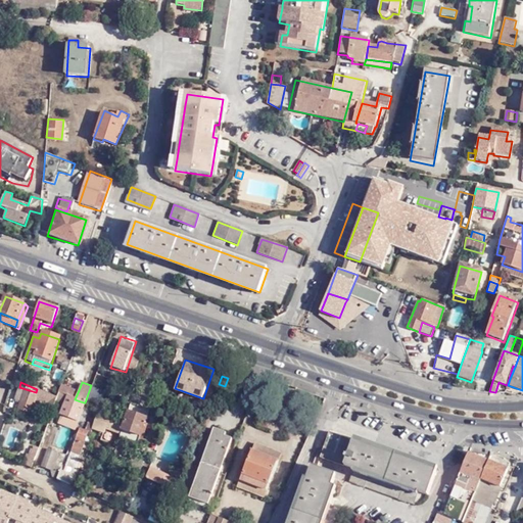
[(63,395),(66,396),(75,399),(79,390),(61,384),(57,392),(57,393),(63,395)]
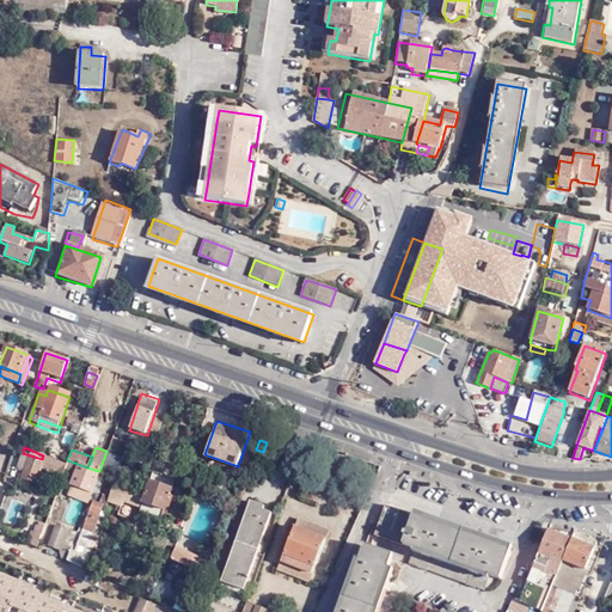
[(42,459),(23,453),(17,469),(24,470),(20,478),(35,483),(40,469),(43,460),(42,459)]
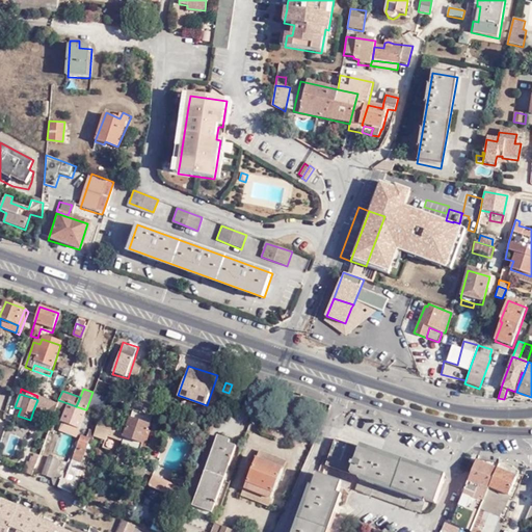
[(105,411),(108,397),(97,394),(92,408),(105,411)]
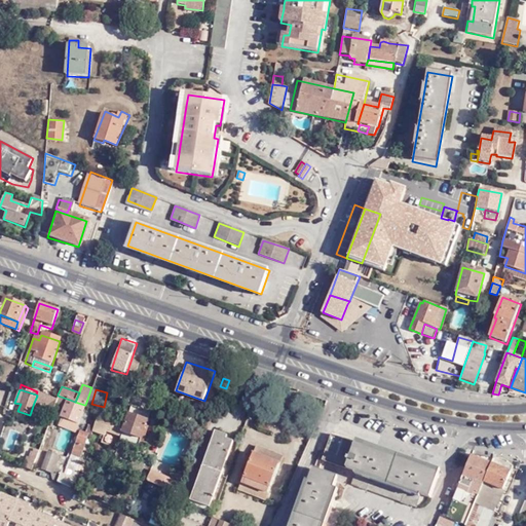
[(49,397),(37,391),(36,395),(37,396),(34,403),(44,407),(42,412),(50,415),(55,401),(57,400),(49,397)]
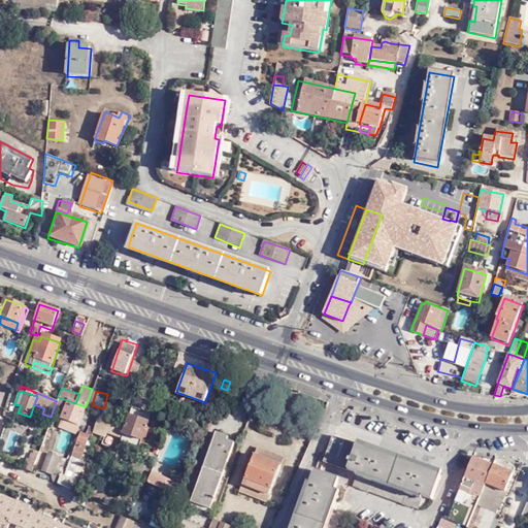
[(85,406),(75,403),(67,400),(59,420),(77,427),(85,406)]
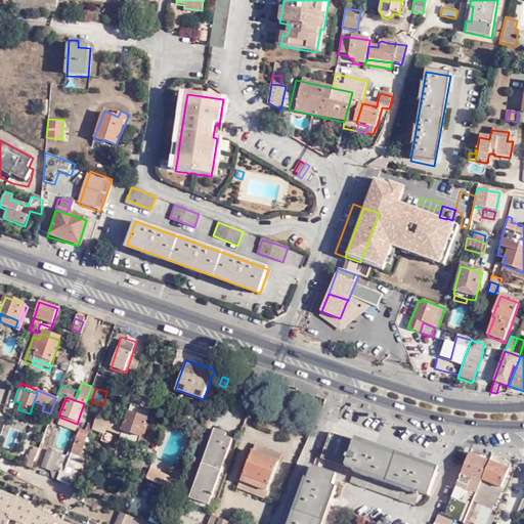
[(114,418),(112,422),(110,429),(108,429),(120,433),(118,439),(142,448),(144,441),(142,440),(147,426),(144,425),(149,411),(131,404),(124,422),(114,418)]
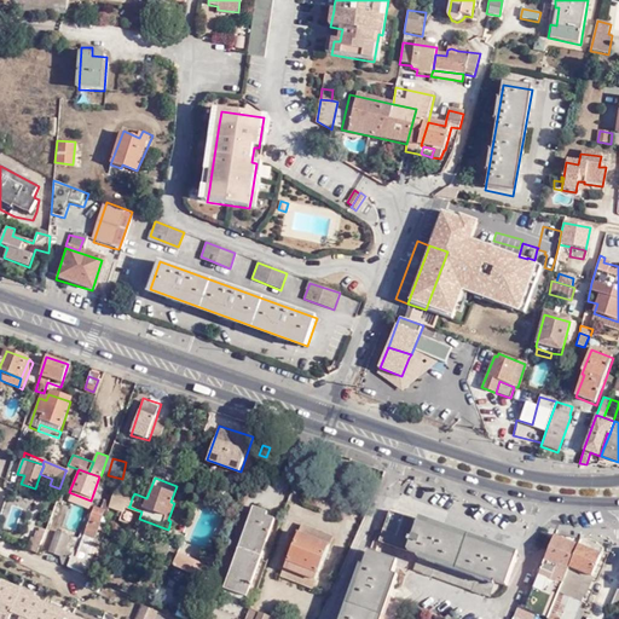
[(122,513),(125,505),(128,497),(125,495),(125,492),(115,489),(109,503),(104,502),(99,510),(93,508),(77,551),(75,559),(70,556),(65,568),(84,577),(98,547),(93,544),(105,513),(106,513),(108,508),(122,513)]
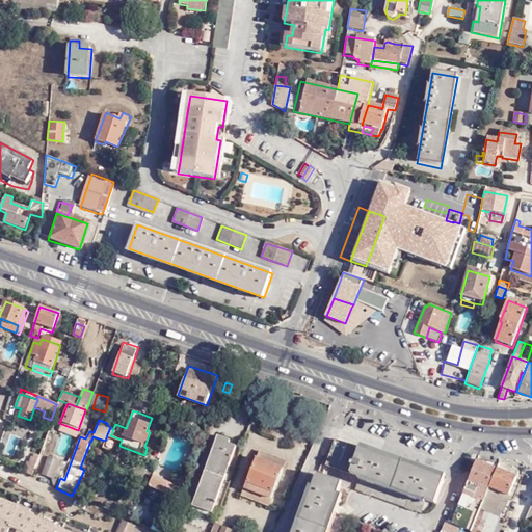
[(53,451),(67,457),(75,436),(61,431),(53,451)]
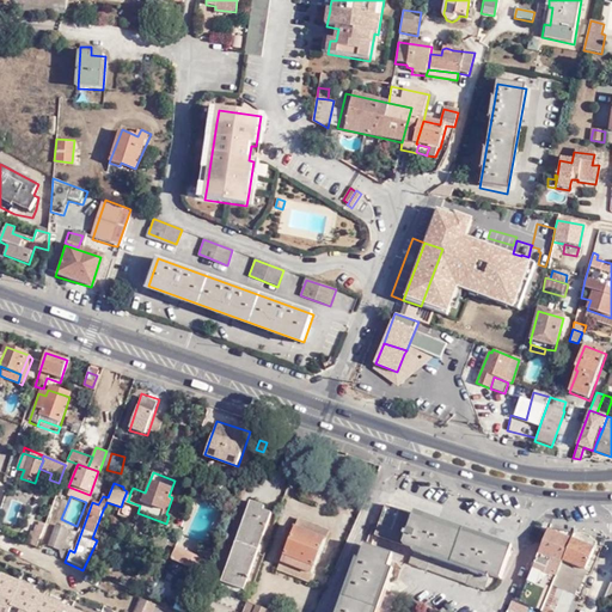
[(505,579),(518,539),(418,507),(417,513),(389,503),(378,534),(430,552),(426,569),(485,588),(490,574),(505,579)]
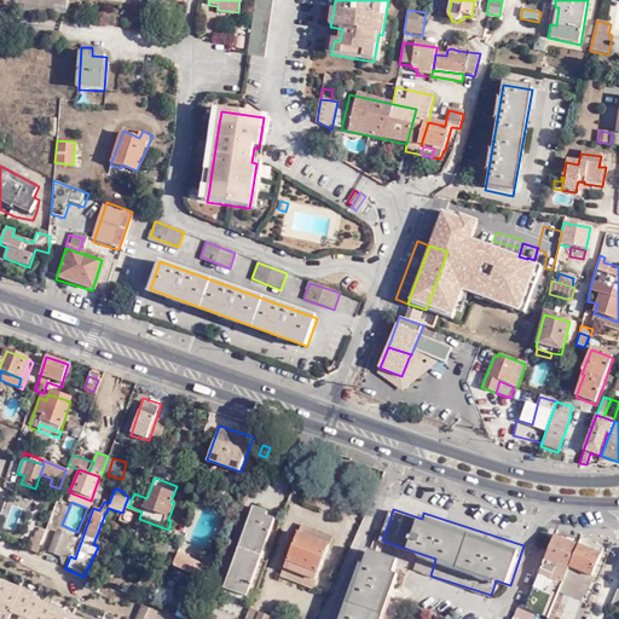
[(238,548),(224,588),(233,593),(233,595),(246,600),(261,556),(259,556),(264,543),(266,544),(272,524),(265,520),(266,518),(252,512),(246,526),(238,548)]
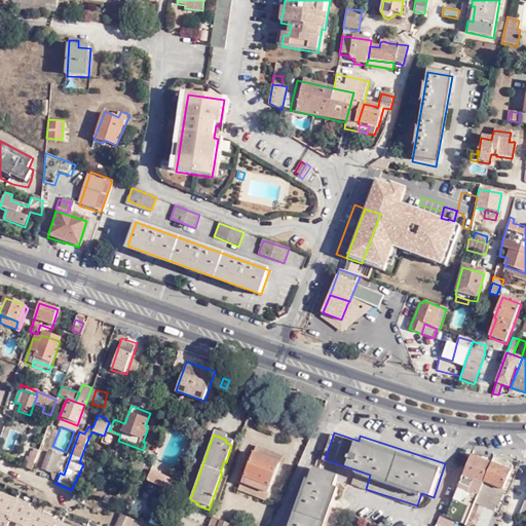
[(253,454),(278,465),(280,459),(256,448),(253,454)]
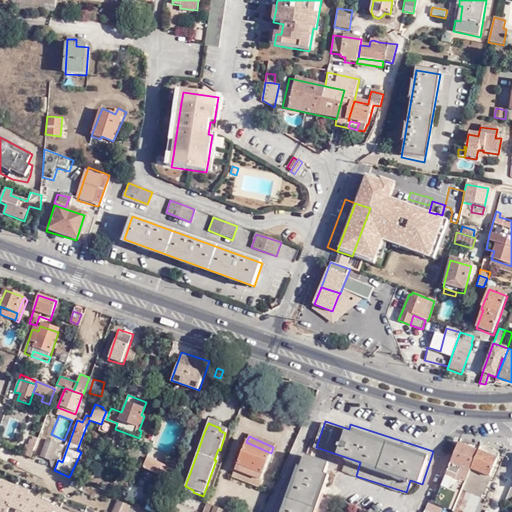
[(50,468),(54,470),(58,459),(60,454),(63,446),(45,439),(38,457),(48,461),(49,463),(50,468)]
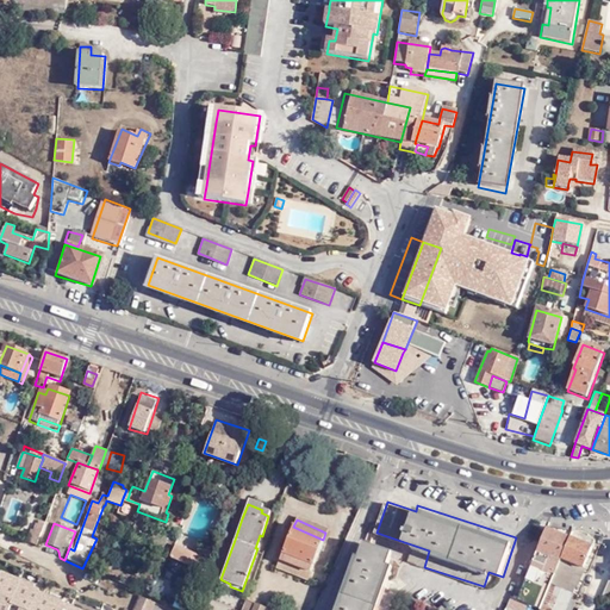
[(27,543),(35,546),(37,537),(42,527),(35,524),(27,543)]
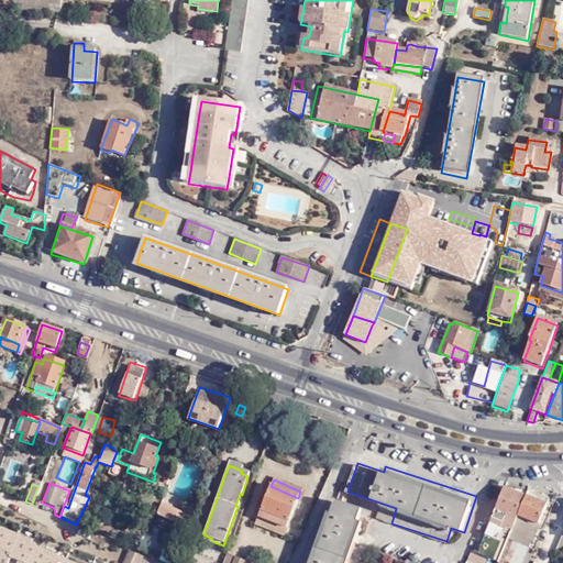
[(257,518),(285,529),(298,498),(271,486),(257,518)]
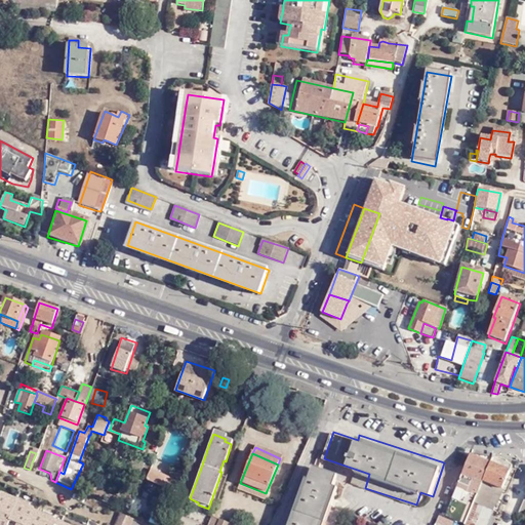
[(452,524),(455,520),(465,524),(493,458),(471,455),(445,516),(440,514),(436,524),(452,524)]
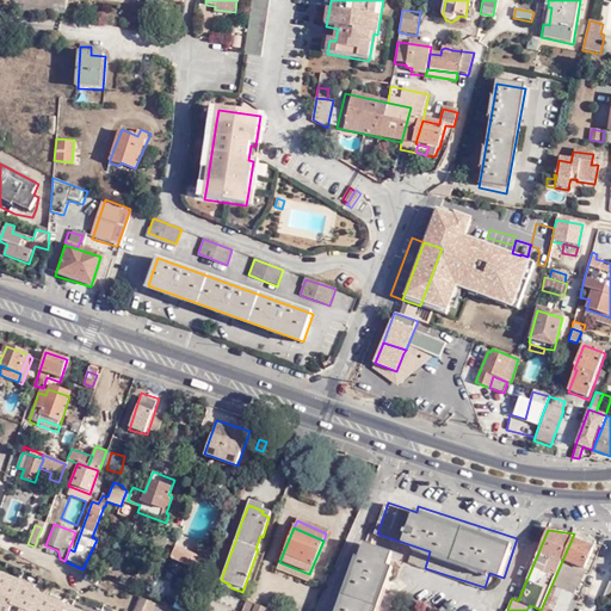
[(574,534),(541,610),(566,610),(576,588),(578,588),(586,572),(584,569),(596,543),(588,537),(581,535),(574,534)]
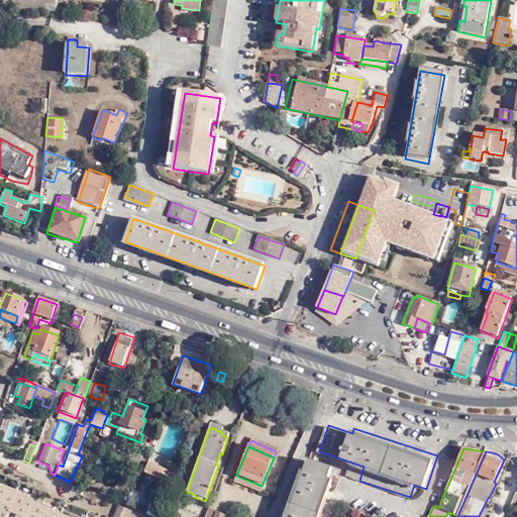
[(314,516),(331,471),(308,461),(288,516),(314,516)]
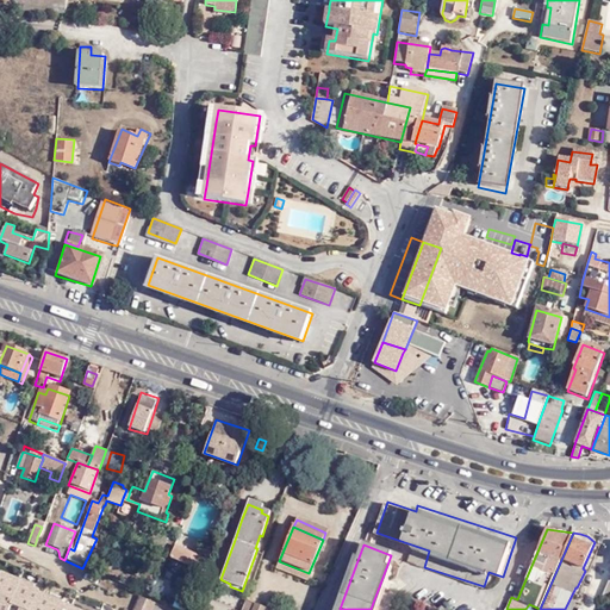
[(192,554),(178,547),(174,556),(188,562),(191,555),(192,554)]
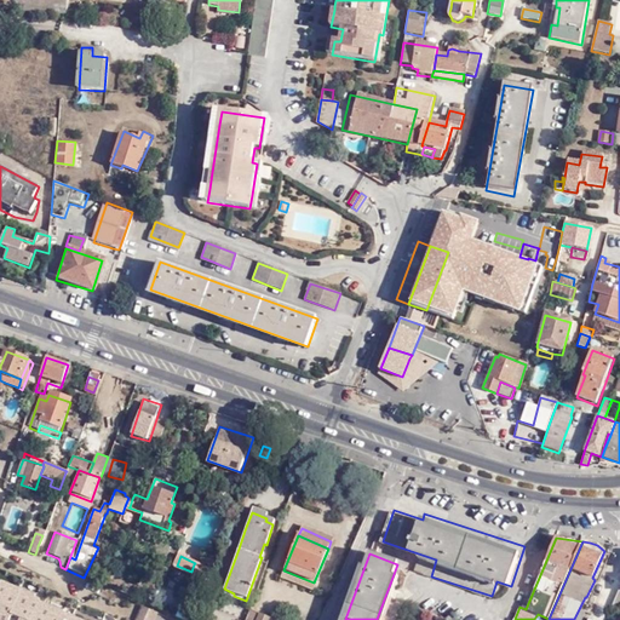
[(194,564),(191,572),(206,579),(211,570),(205,567),(204,569),(194,564)]
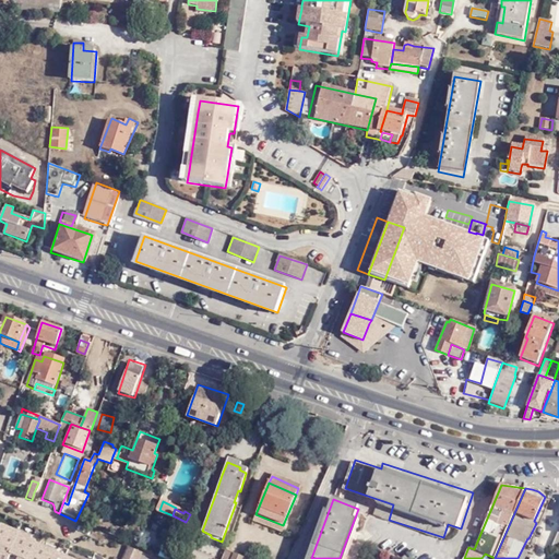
[(344,558),(363,511),(358,509),(340,558),(344,558)]
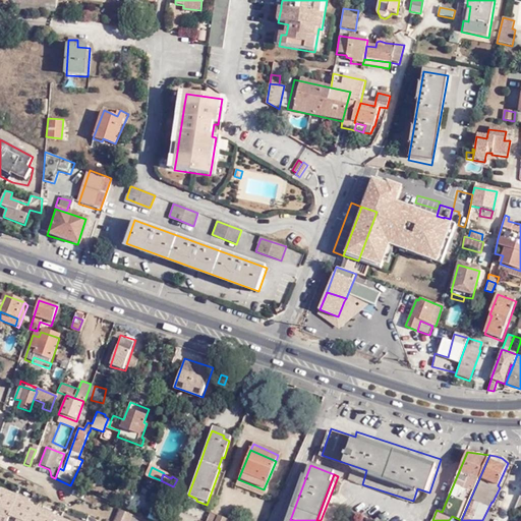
[(261,498),(264,489),(238,479),(235,486),(261,498)]
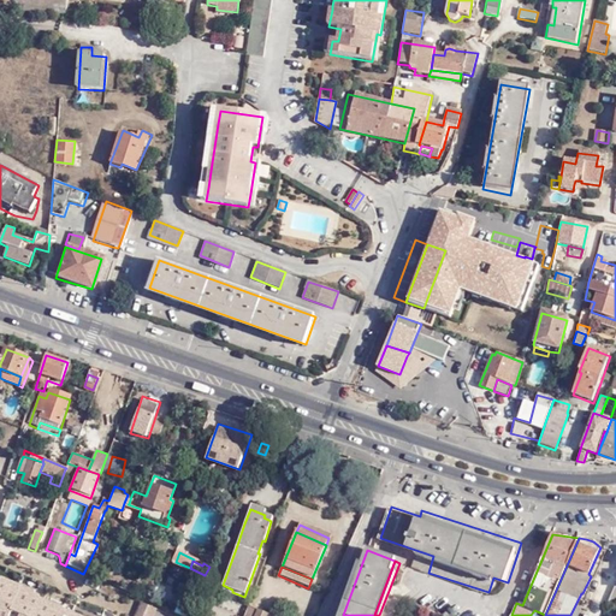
[(190,568),(189,570),(191,572),(184,587),(179,585),(176,592),(181,594),(178,602),(190,606),(205,575),(190,568)]
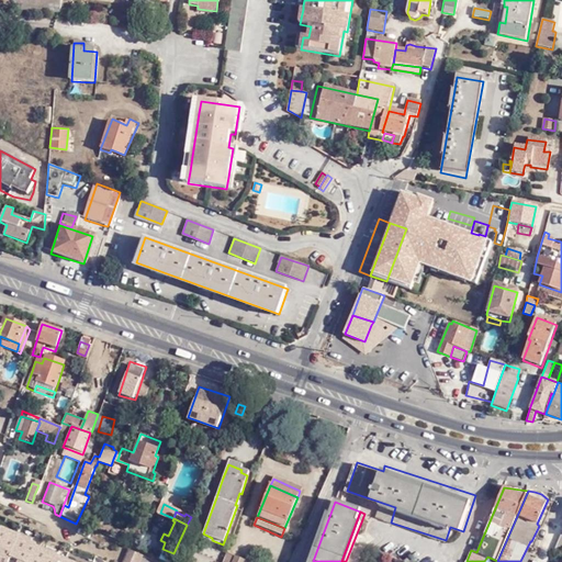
[(91,561),(92,560),(0,527),(0,561),(91,561)]
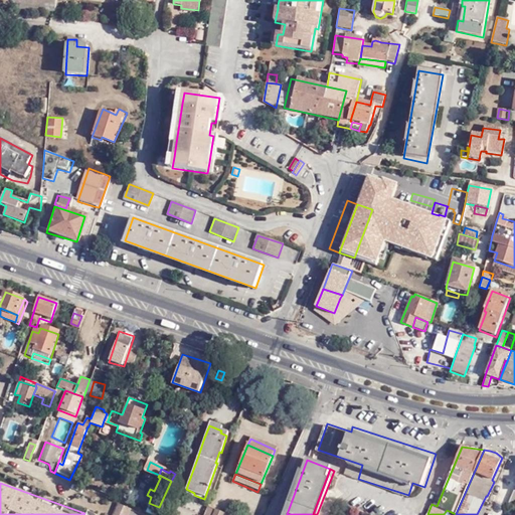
[(194,493),(186,489),(184,494),(203,501),(204,499),(194,495),(194,493)]
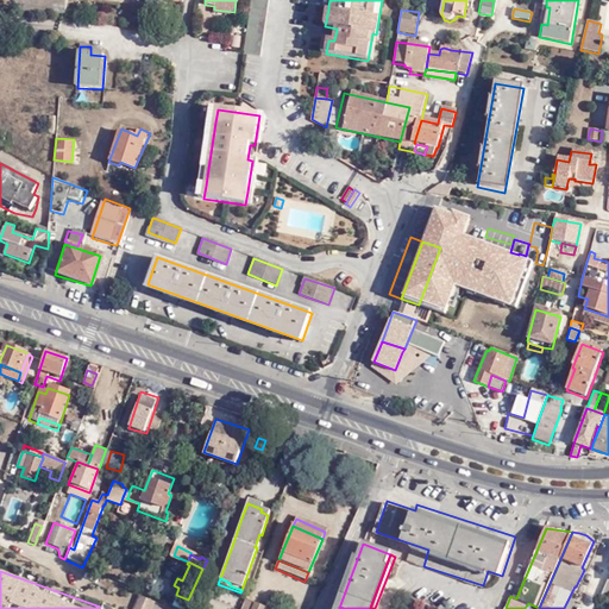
[(149,608),(152,602),(138,595),(131,608),(149,608)]
